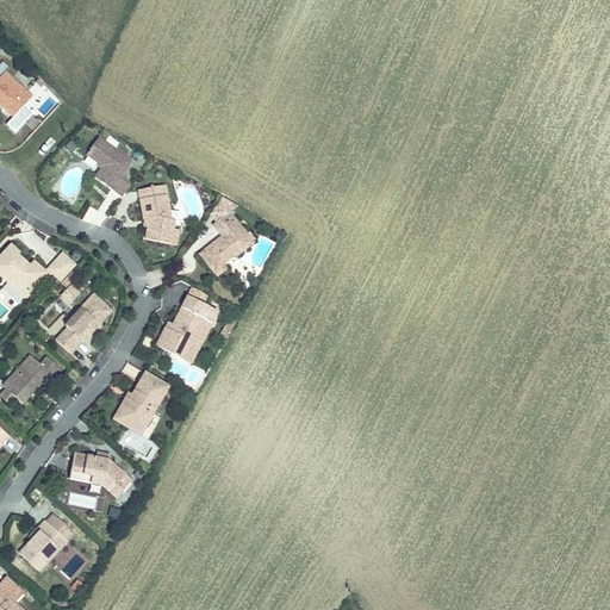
[(0,105),(13,118),(24,106),(32,97),(5,73),(0,78),(0,105)]
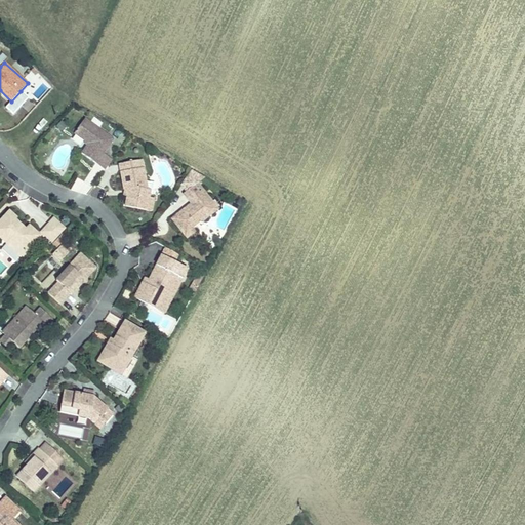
[(26,96),(21,91),(11,102),(17,107),(26,96)]
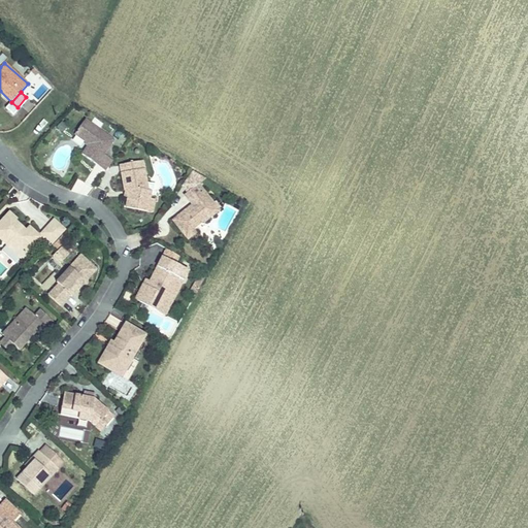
[(96,164),(104,154),(113,140),(85,120),(74,134),(89,144),(83,154),(96,164)]
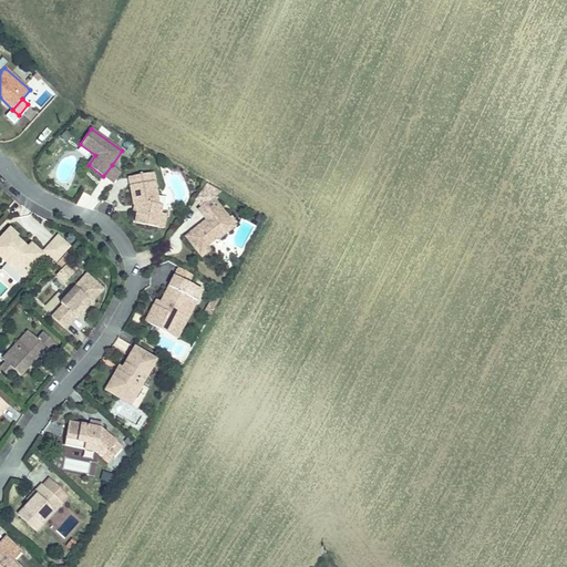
[(122,173),(112,165),(103,176),(113,184),(122,173)]
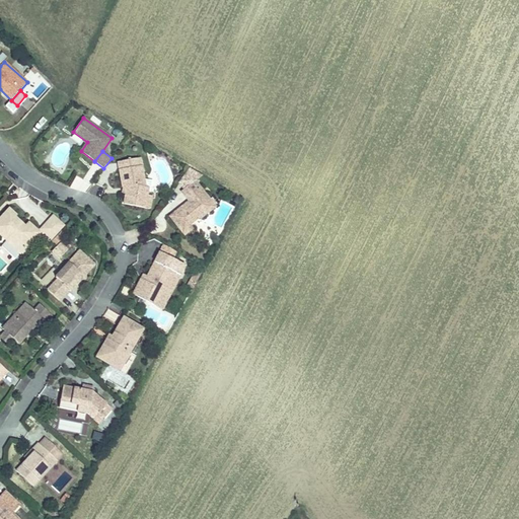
[(127,192),(126,195),(125,205),(130,206),(145,208),(147,196),(149,188),(144,187),(143,180),(144,180),(140,158),(118,162),(123,188),(126,188),(127,192)]
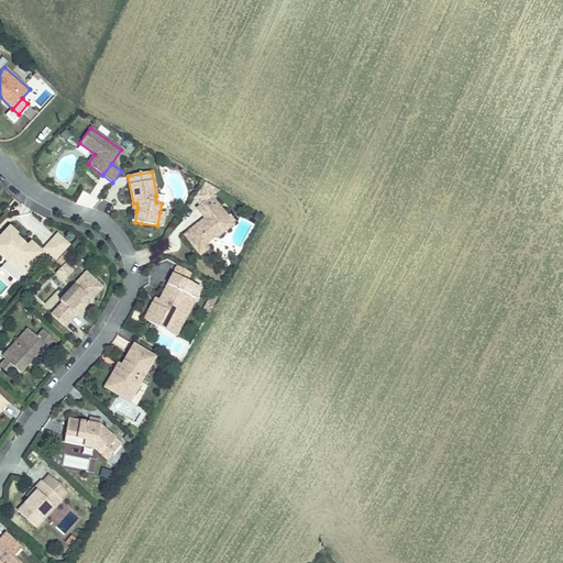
[(201,224),(200,222),(184,234),(192,245),(203,245),(207,243),(217,235),(218,238),(233,224),(211,196),(197,208),(205,218),(207,220),(201,224)]
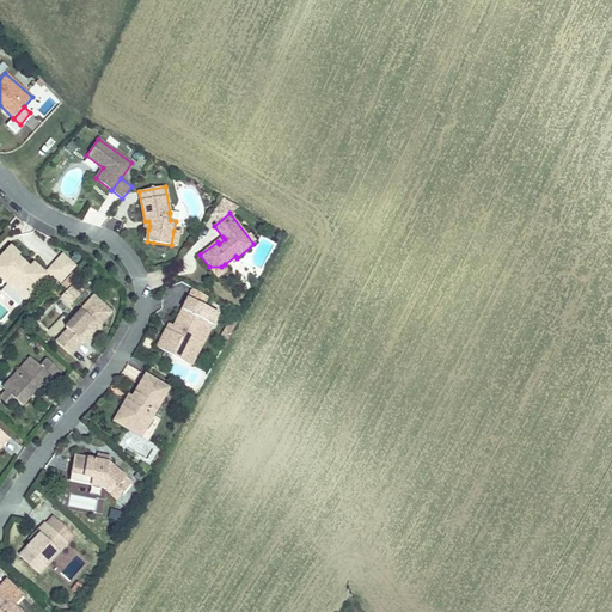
[(10,281),(7,283),(24,299),(38,283),(34,280),(42,270),(34,263),(29,267),(26,269),(24,267),(26,264),(18,257),(19,255),(11,246),(0,258),(0,275),(2,274),(10,281)]
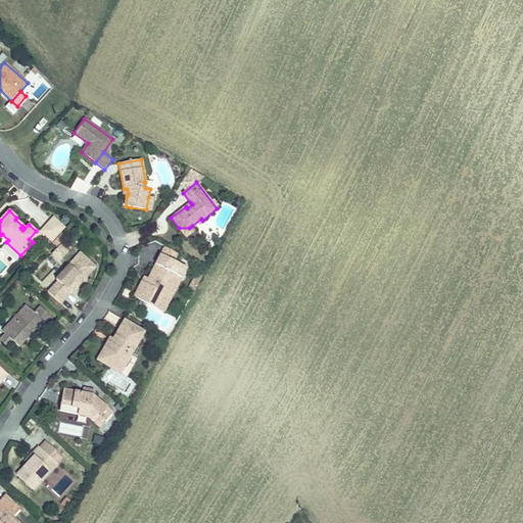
[(64,229),(53,218),(41,231),(52,242),(64,229)]
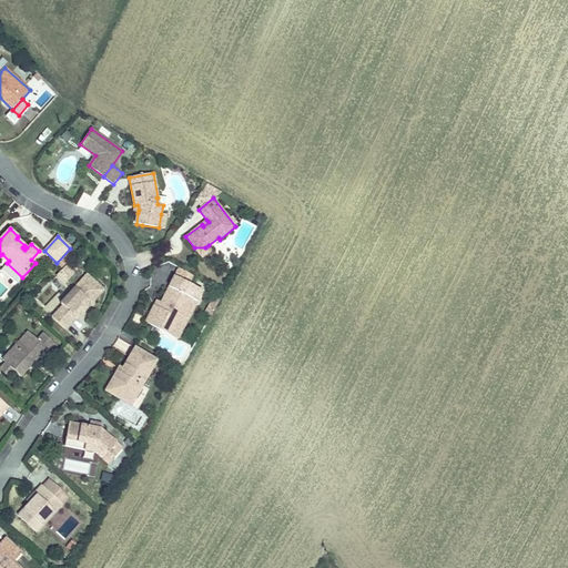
[(212,250),(209,245),(205,247),(194,247),(202,257),(212,250)]
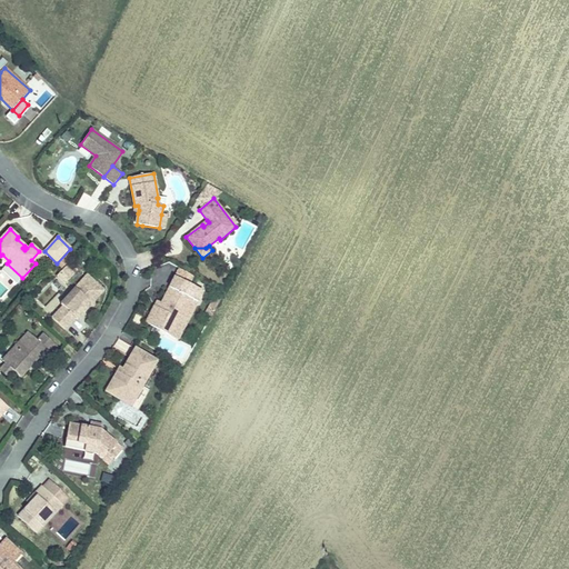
[(43,256),(39,251),(31,260),(36,263),(43,256)]
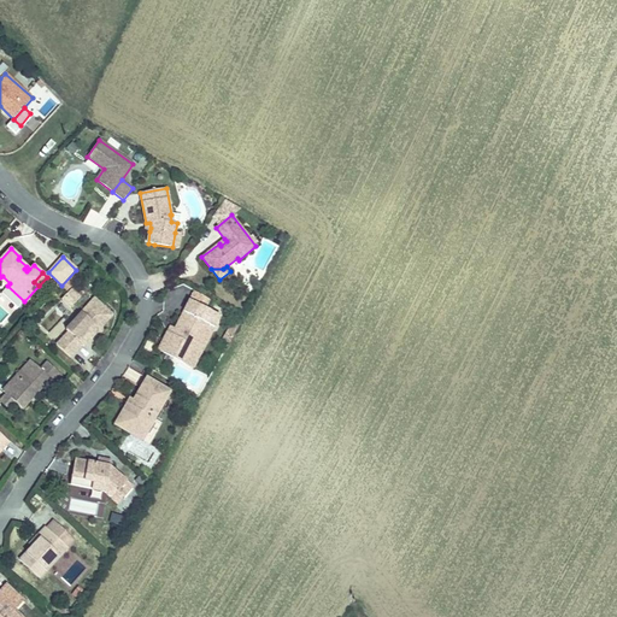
[(0,277),(0,278),(7,286),(10,283),(3,276),(0,277)]
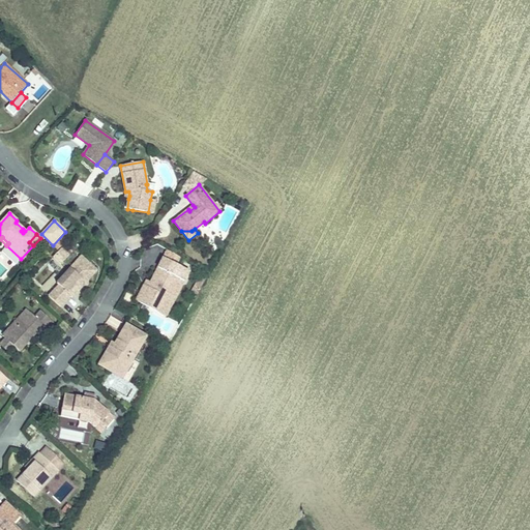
[(129,238),(129,249),(142,249),(142,238),(129,238)]
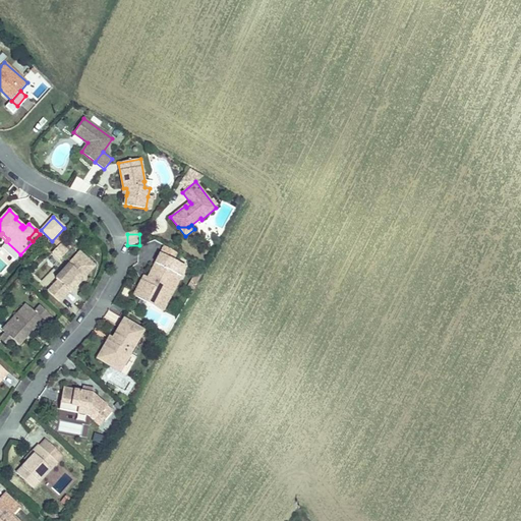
[(61,243),(55,249),(62,257),(68,251),(61,243)]
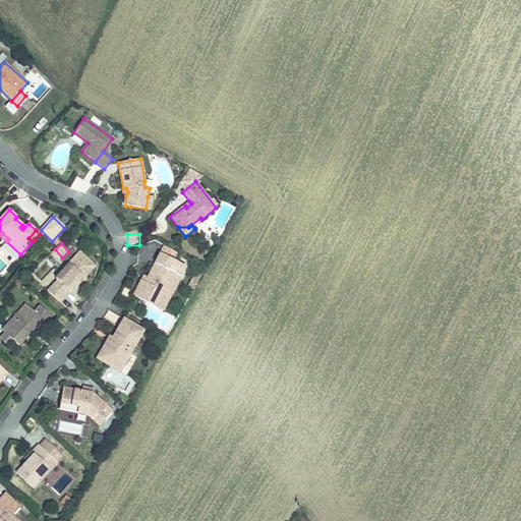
[(60,261),(62,257),(55,249),(52,252),(60,261)]
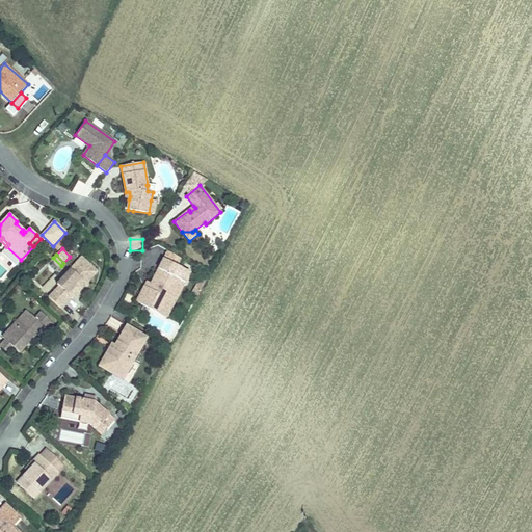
[(73,299),(83,287),(83,282),(87,283),(97,272),(81,258),(57,285),(59,287),(49,298),(60,309),(71,297),(73,299)]
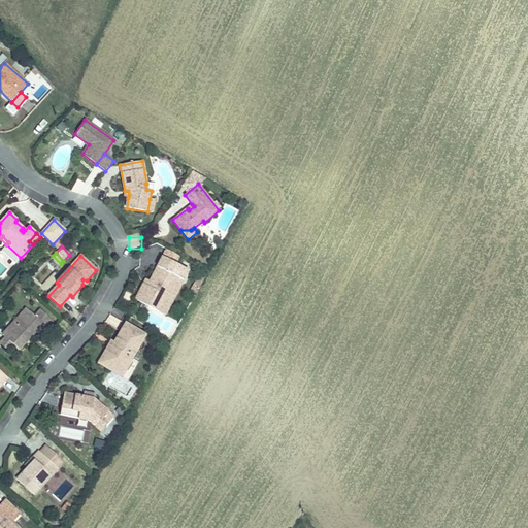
[(162,257),(157,266),(161,268),(166,259),(162,257)]
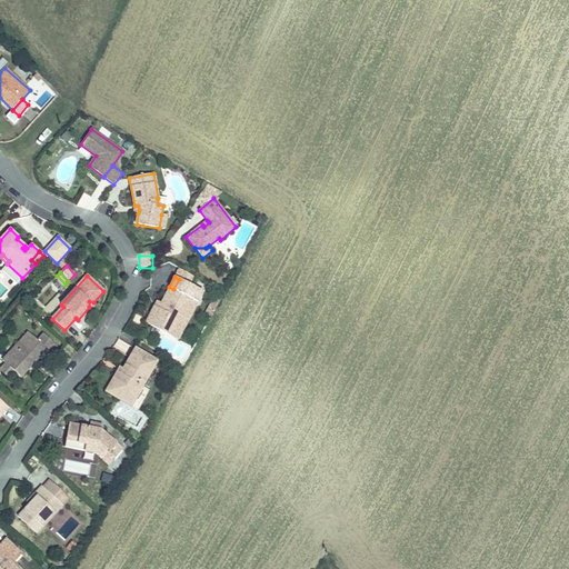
[(178,340),(197,302),(192,299),(182,320),(177,318),(168,335),(178,340)]
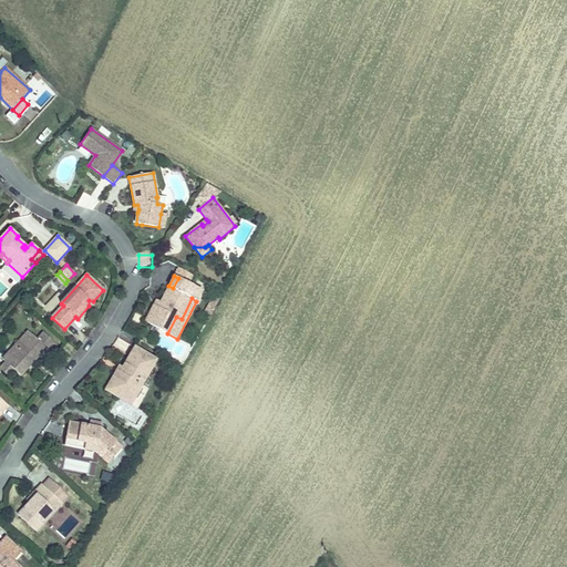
[(7,362),(14,370),(21,375),(34,361),(32,359),(33,357),(37,359),(45,349),(50,352),(57,344),(43,333),(38,340),(28,331),(2,359),(7,362)]
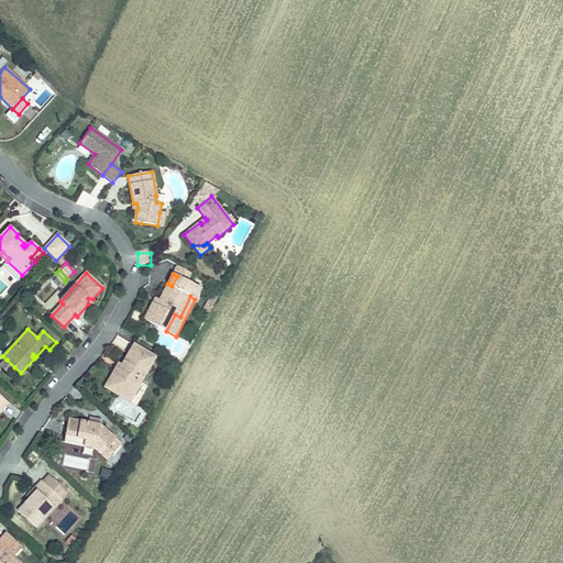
[(125,390),(133,396),(156,357),(134,344),(122,364),(125,365),(122,371),(120,370),(117,367),(111,376),(117,379),(110,390),(121,397),(125,390)]
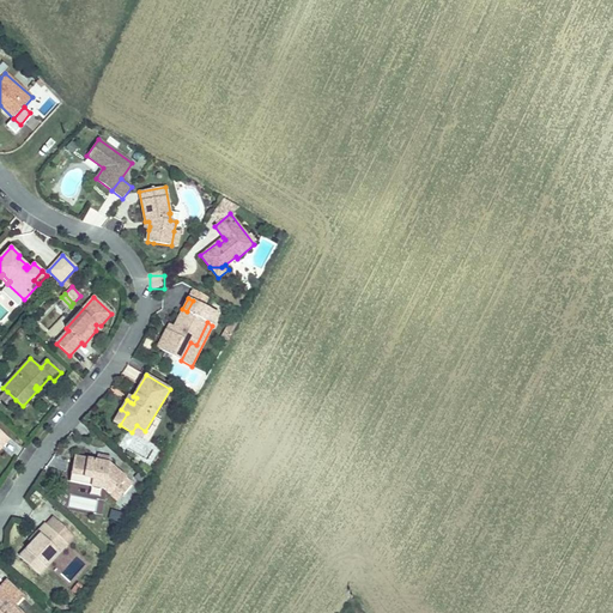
[(10,407),(16,400),(7,392),(0,399),(10,407)]
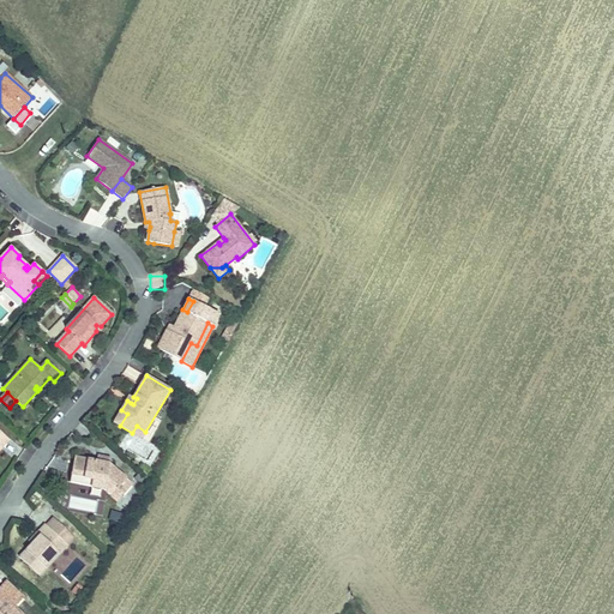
[(114,422),(120,426),(127,414),(121,410),(114,422)]
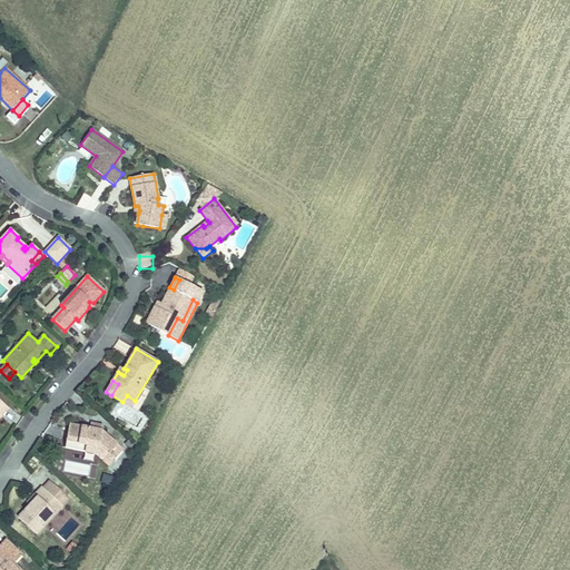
[(131,406),(135,401),(127,395),(123,402),(131,406)]
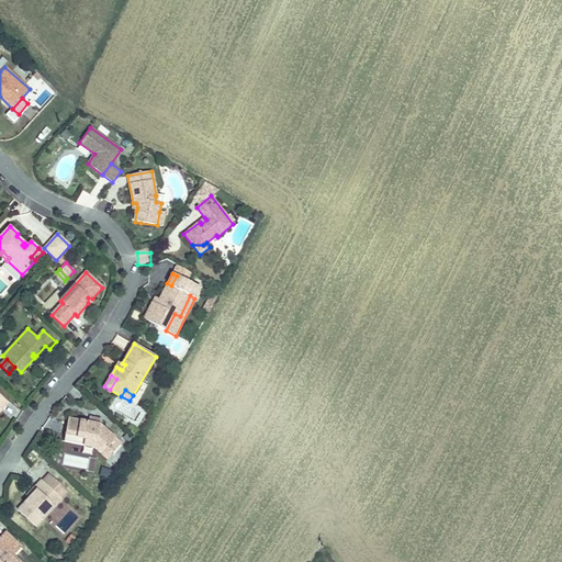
[(85,439),(82,446),(94,448),(108,459),(121,444),(99,425),(68,418),(65,435),(85,439)]
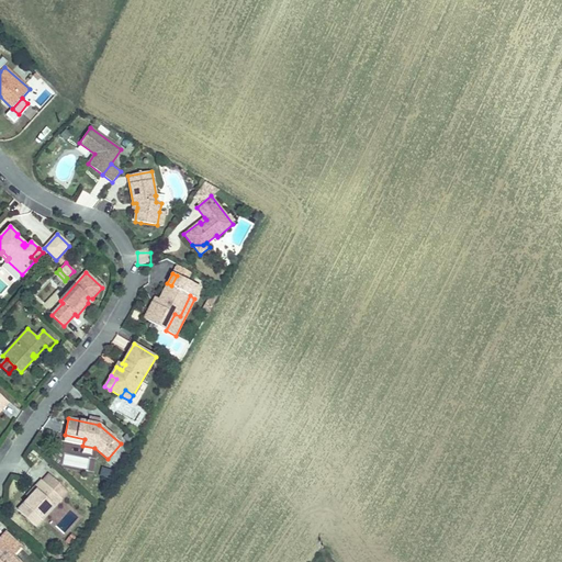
[(64,441),(82,446),(85,439),(65,435),(64,441)]
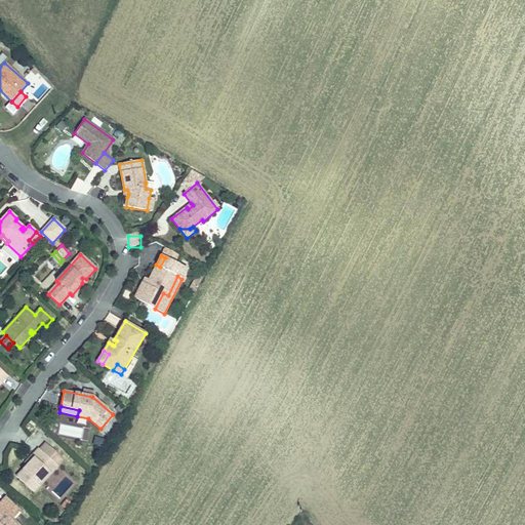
[(35,458),(27,466),(16,477),(33,492),(64,459),(46,443),(40,449),(39,448),(32,456),(35,458)]
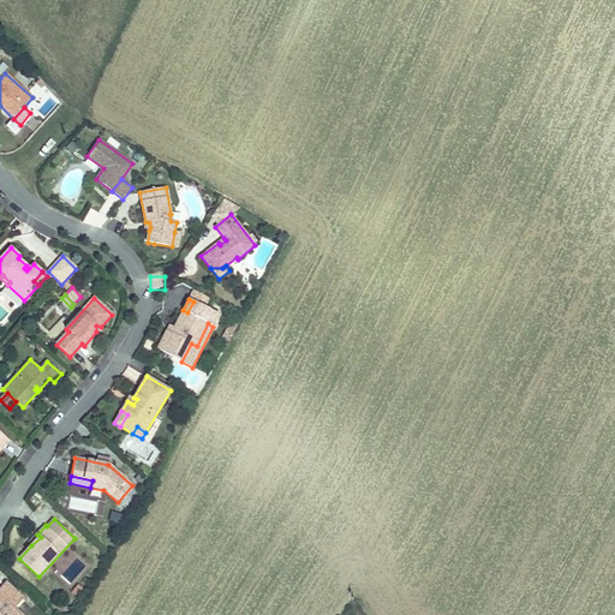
[(29,543),(31,545),(41,537),(37,535),(29,543)]
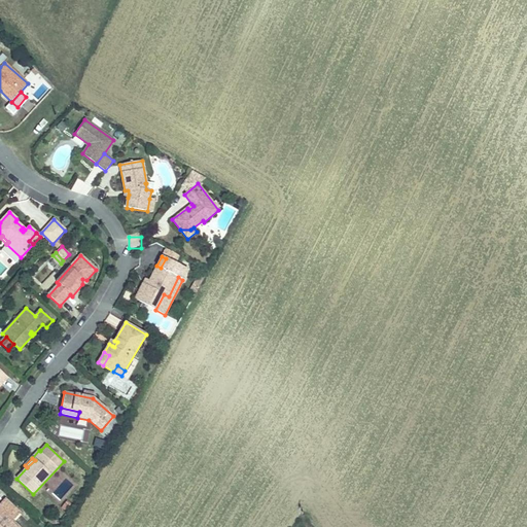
[(0,526),(19,526),(12,521),(21,513),(6,499),(0,505),(0,526)]
